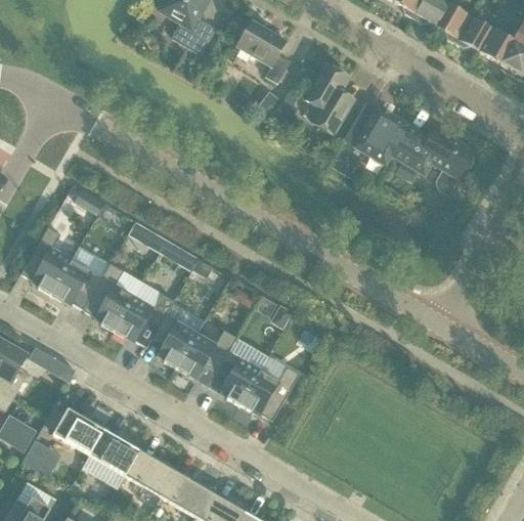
[(198,53),(213,28),(198,18),(208,0),(165,0),(160,10),(181,24),(173,39),(198,53)]
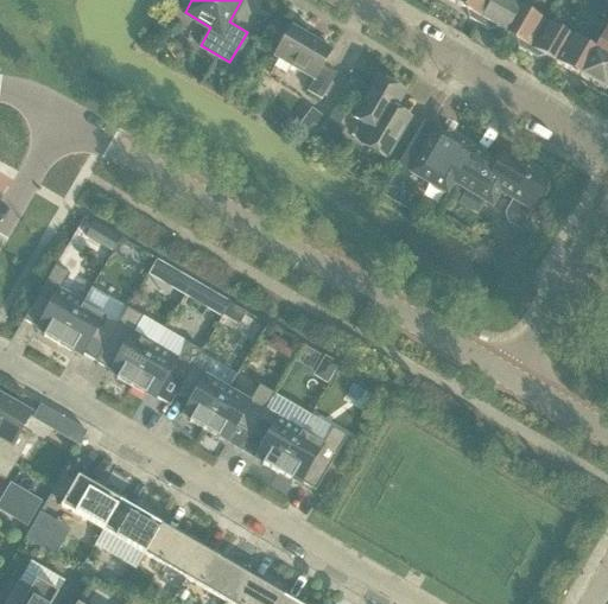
[(453,0),(468,8),(470,17),(488,27),(496,25),(517,37),(519,45),(538,56),(545,53),(606,89),(607,84),(607,25),(607,26),(595,48),(512,0),(453,0)]
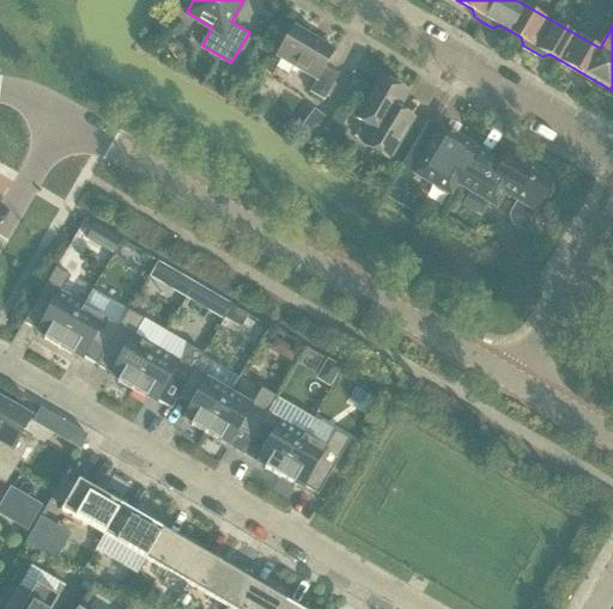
[(325,98),(339,73),(326,65),(335,48),(295,24),(278,55),(317,78),(310,90),(325,98)]
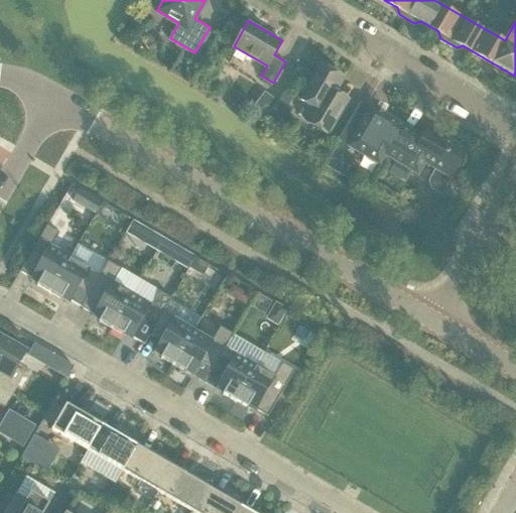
[(329,133),(342,111),(329,103),(344,77),(320,62),(300,98),(315,106),(307,120),(329,133)]
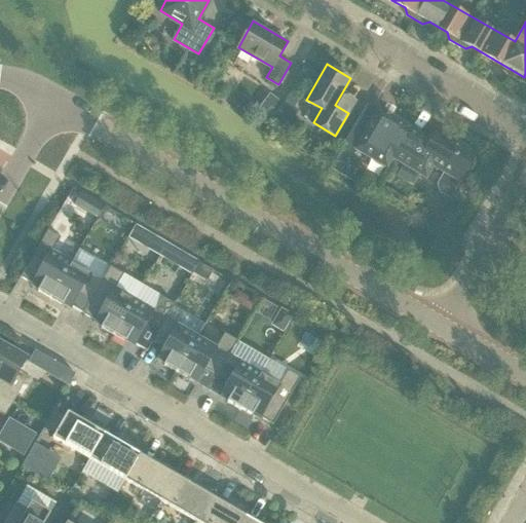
[(274,94),(263,109),(272,115),(283,101),(274,94)]
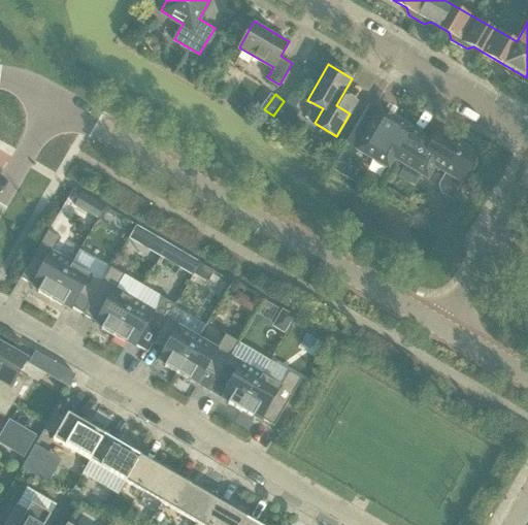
[(295,110),(284,104),(277,116),(288,122),(295,110)]
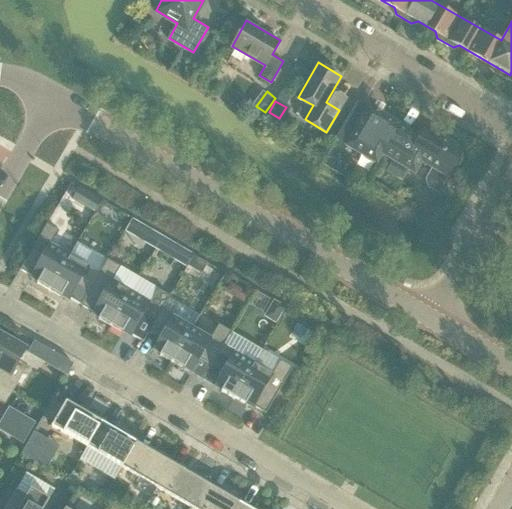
[(397,160),(415,130),(369,104),(346,143),(372,159),(380,157),(383,152),(397,160)]
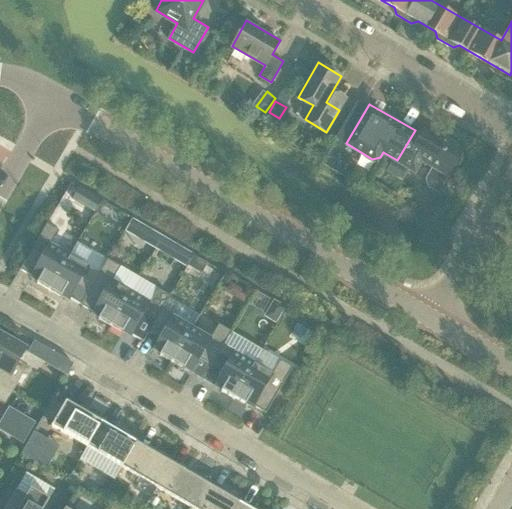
[(464,156),(462,151),(464,147),(426,125),(421,134),(415,130),(397,160),(411,169),(418,167),(422,160),(433,166),(428,177),(430,185),(439,190),(454,164),(460,162),(464,156)]
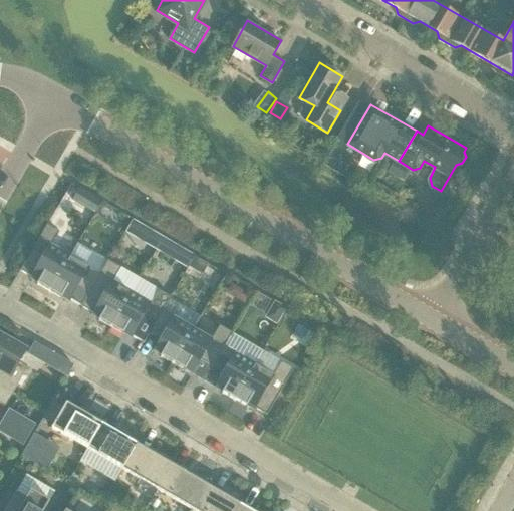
[(102,200),(92,194),(87,203),(97,208),(102,200)]
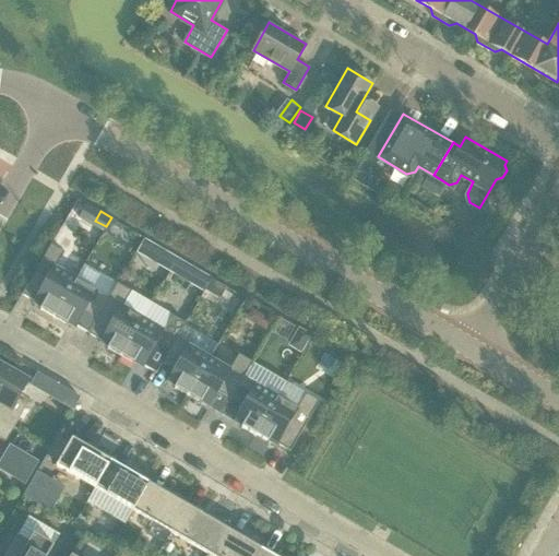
[(54,316),(75,278),(56,265),(64,250),(51,243),(22,293),(35,299),(34,302),(42,306),(40,308),(54,316)]
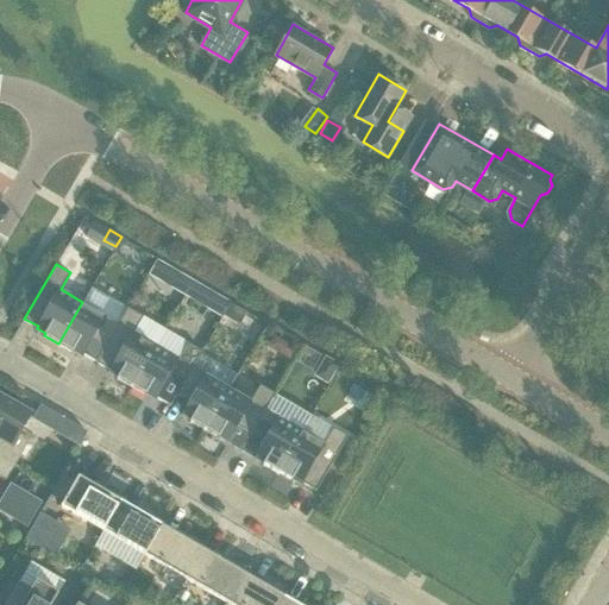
[(173,265),(164,279),(186,292),(194,278),(173,265)]
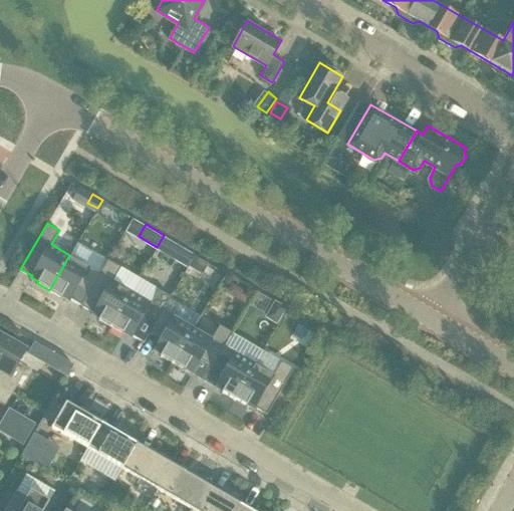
[(164,235),(157,247),(176,258),(183,246),(164,235)]
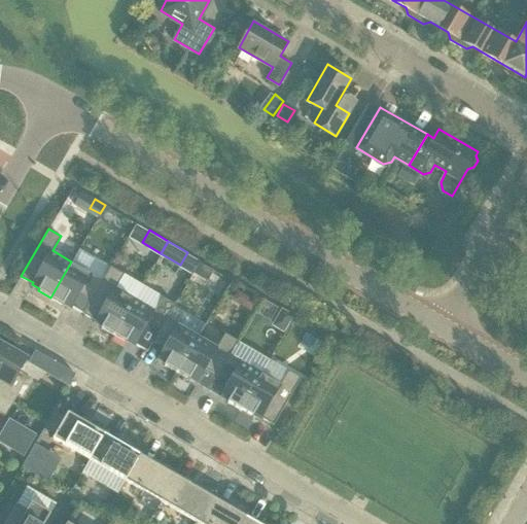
[(104,279),(103,279),(91,272),(91,273),(71,262),(50,298),(63,305),(64,304),(71,308),(72,306),(84,313),(92,301),(104,279)]
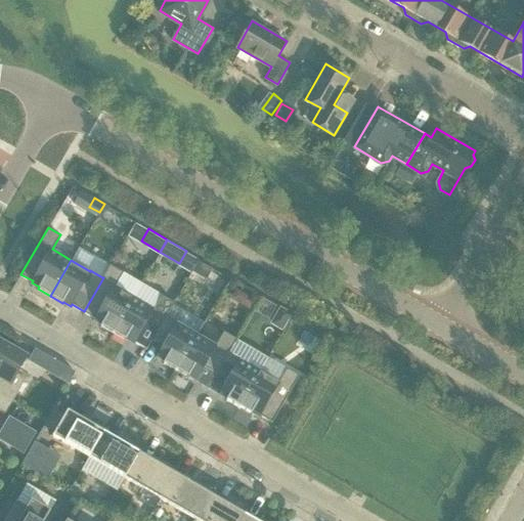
[(114,333),(134,297),(116,286),(124,271),(111,264),(102,277),(103,277),(91,299),(84,311),(88,313),(87,315),(96,320),(95,322),(114,333)]
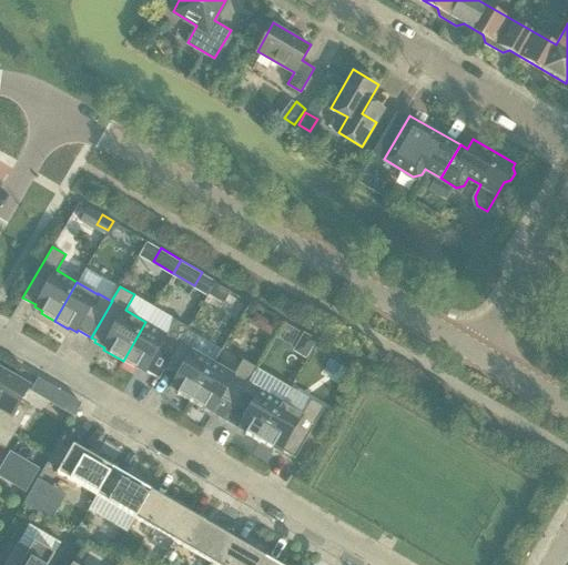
[(145,322),(123,361),(137,369),(137,367),(145,372),(146,370),(160,377),(168,364),(166,364),(180,341),(181,341),(190,326),(174,319),(154,306),(145,322)]
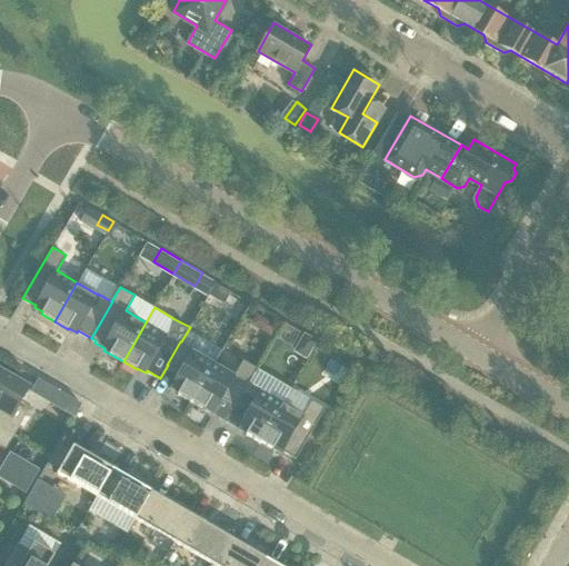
[(277,324),(272,321),(267,331),(271,335),(277,324)]
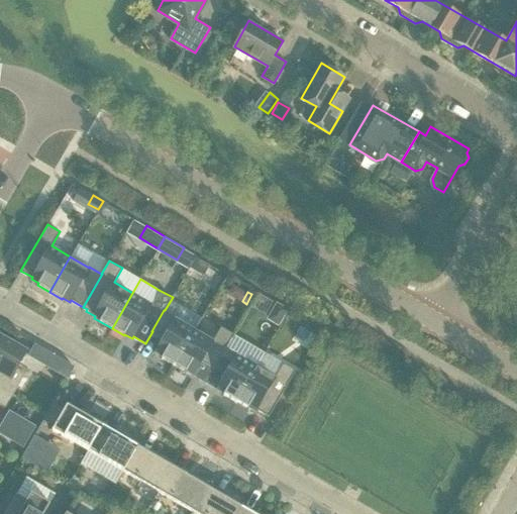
[(274,320),(281,324),(289,310),(278,303),(272,314),(274,320)]
